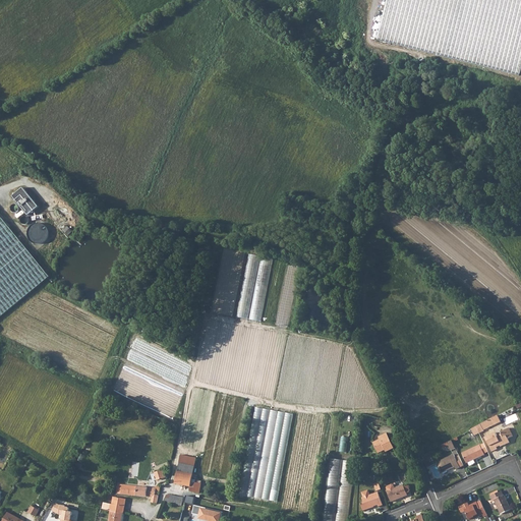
[(520,65),(520,0),(386,0),(377,39),(519,74),(520,65)]
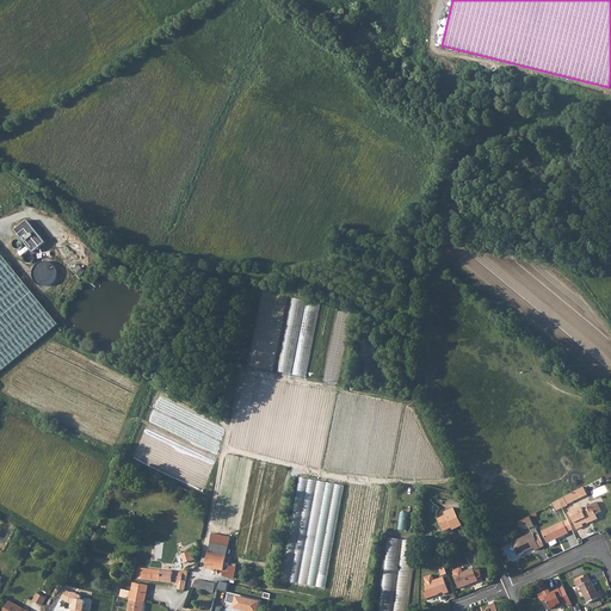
[(45,241),(26,218),(14,229),(32,252),(45,241)]
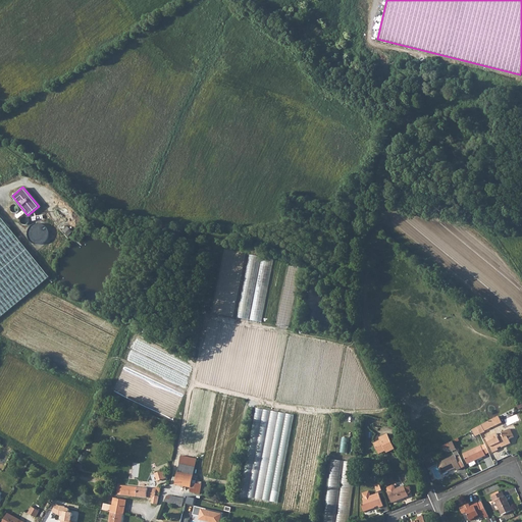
[(15,204),(14,204),(12,204),(11,205),(10,206),(10,208),(10,210),(11,211),(12,212),(13,212),(16,212),(17,211),(17,210),(18,208),(18,207),(16,205),(15,204)]
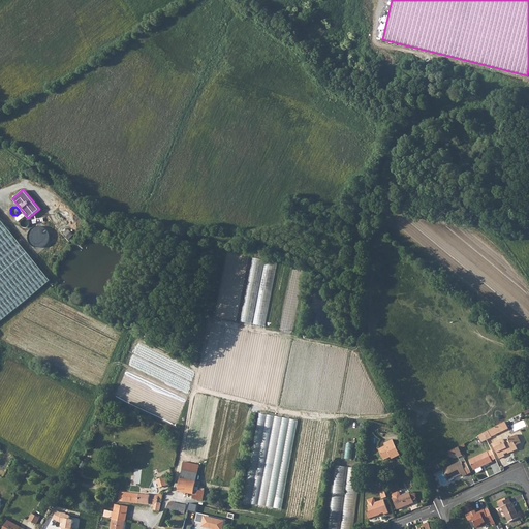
[(0,321),(51,281),(0,218),(0,321)]
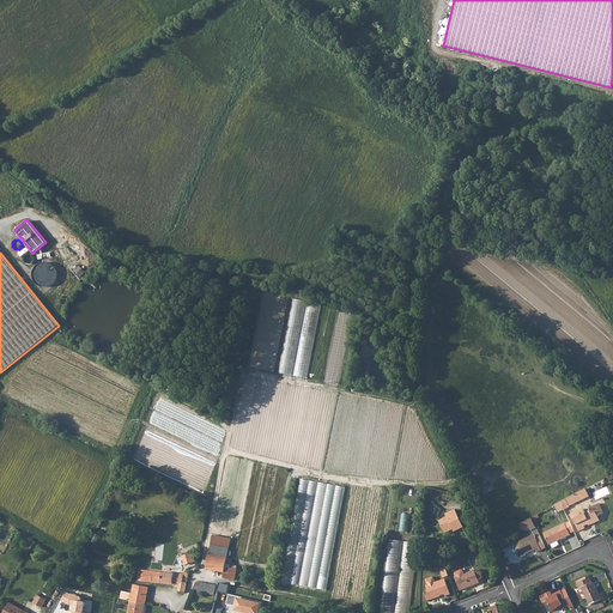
[(42,262),(38,262),(36,265),(34,267),(32,268),(31,271),(31,274),(31,277),(31,279),(32,281),(35,284),(37,285),(41,286),(43,287),(46,286),(48,286),(50,285),(53,284),(54,281),(55,279),(56,275),(56,272),(55,269),(54,267),(53,266),(50,263),(48,262),(44,262),(42,262)]
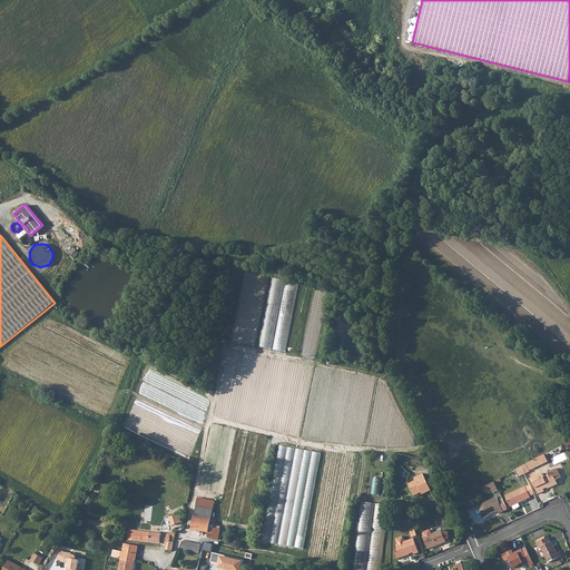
[(285,279),(273,277),(259,347),(273,350),(285,279)]
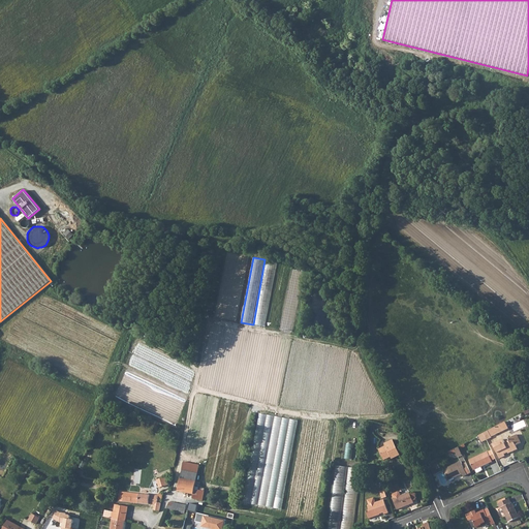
[(266,262),(254,324),(266,327),(277,265),(266,262)]
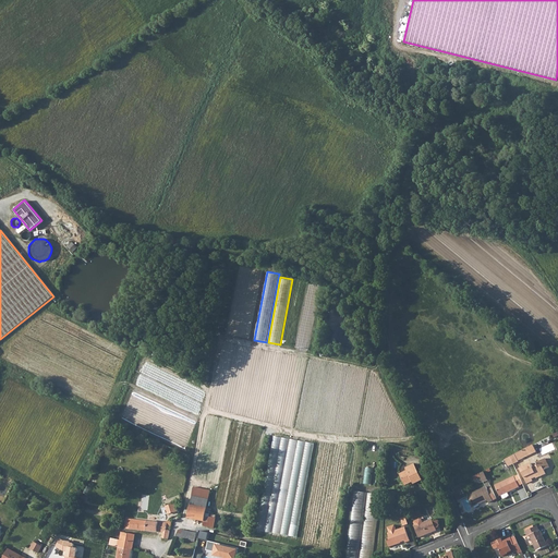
[(299,537),(314,443),(292,439),(274,436),(258,531),(299,537)]
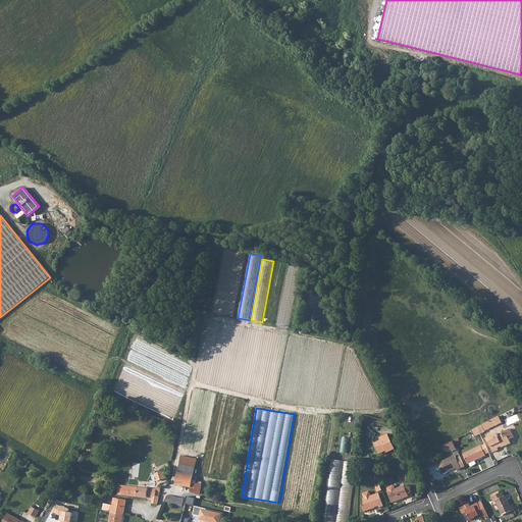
[(477,427),(480,434),(485,432),(484,431),(494,426),(496,426),(502,423),(499,416),(492,419),(491,420),(477,427)]
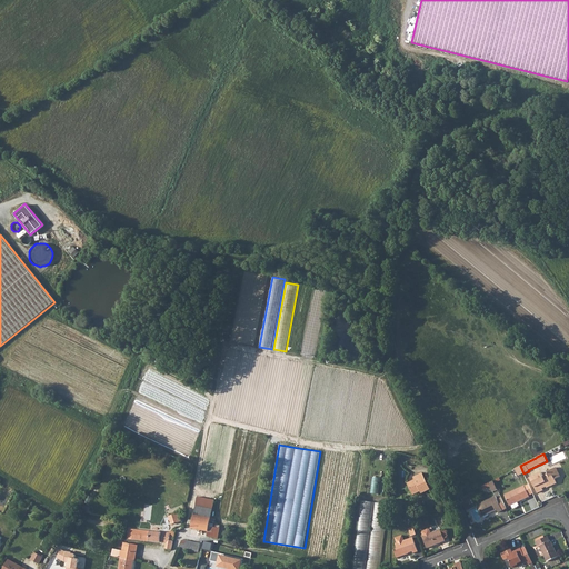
[(555,479),(560,477),(556,468),(547,472),(548,475),(543,477),(541,472),(530,478),(537,493),(543,490),(542,489),(546,487),(550,486),(550,487),(557,483),(555,479)]
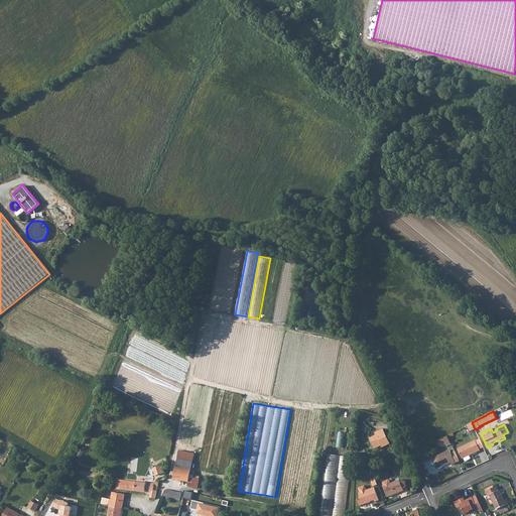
[(382,447),(390,443),(383,429),(375,433),(376,435),(370,438),(375,448),(380,446),(379,444),(380,444),(381,445),(382,447)]
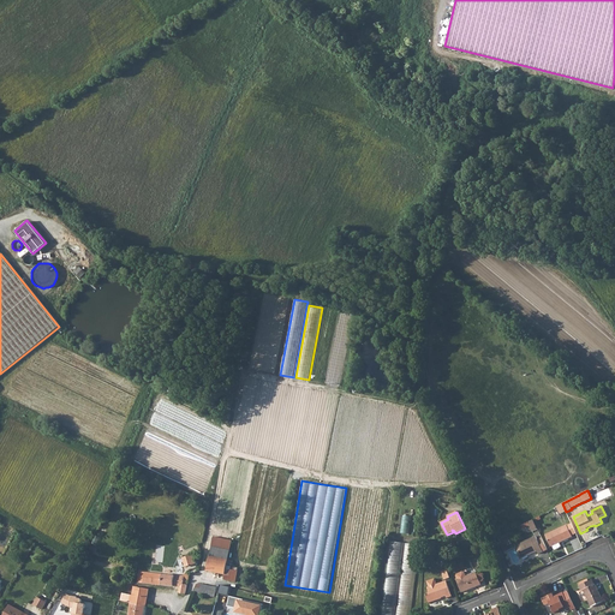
[(405,515),(401,533),(410,535),(412,517),(405,515)]
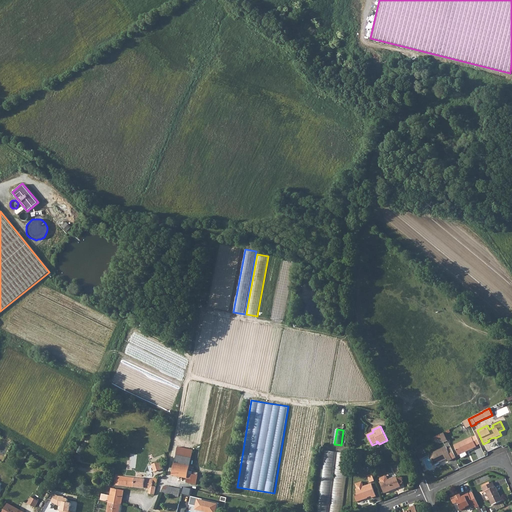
[(439,435),(441,438),(443,443),(448,441),(444,432),(439,435)]
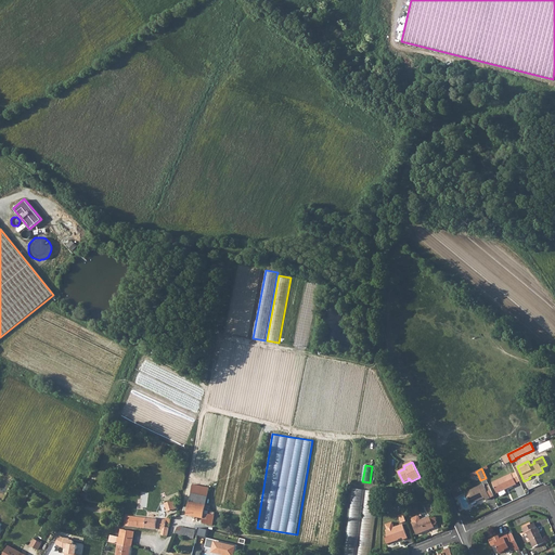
[(497,493),(517,483),(516,482),(512,474),(492,482),(497,493)]
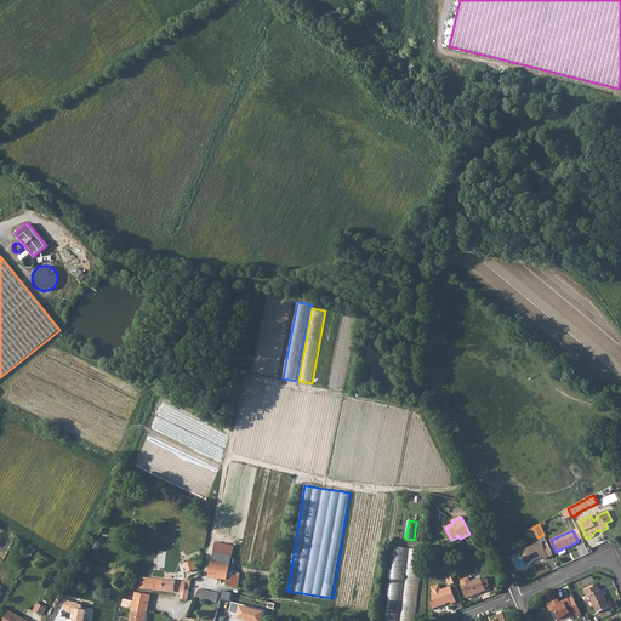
[(542,543),(541,541),(520,551),(527,564),(542,557),(543,559),(548,557),(542,543)]
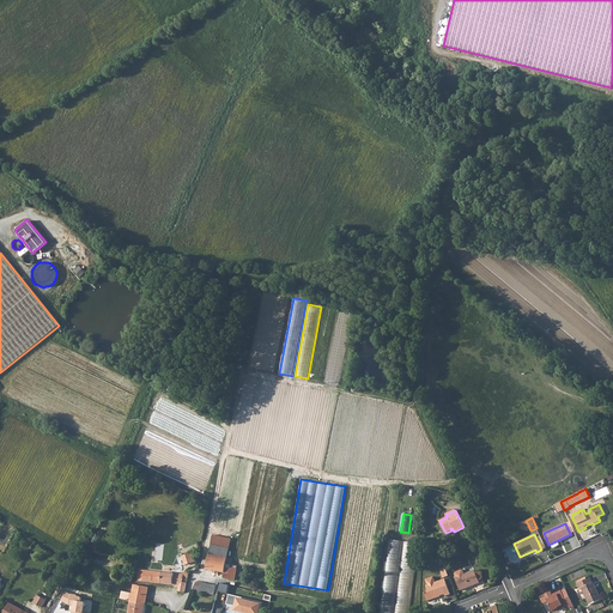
[(539,534),(535,536),(541,550),(546,548),(539,534)]
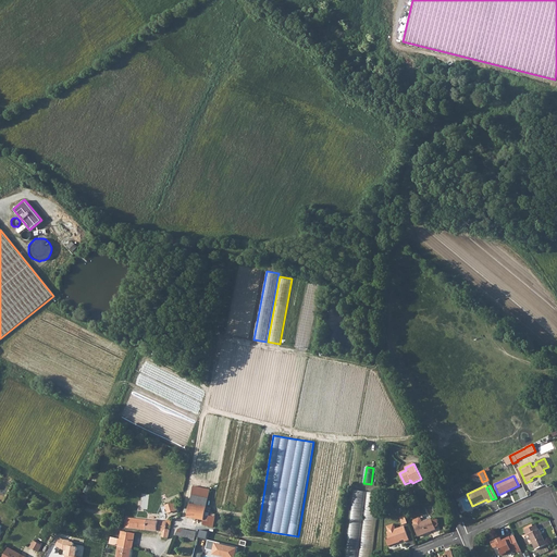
[(210,490),(194,486),(192,495),(208,498),(210,490)]
